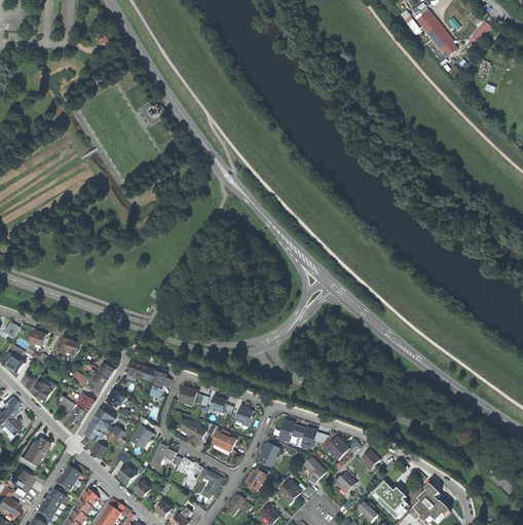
[(421,20),(423,19),(420,13),(413,20),(411,16),(406,10),(406,11),(401,5),(396,8),(416,34),(425,27),(426,26),(421,20)]
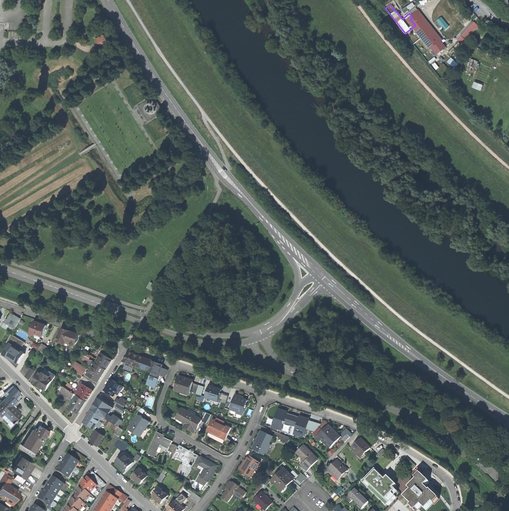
[(412,18),(419,12),(416,8),(410,13),(409,13),(412,18)]
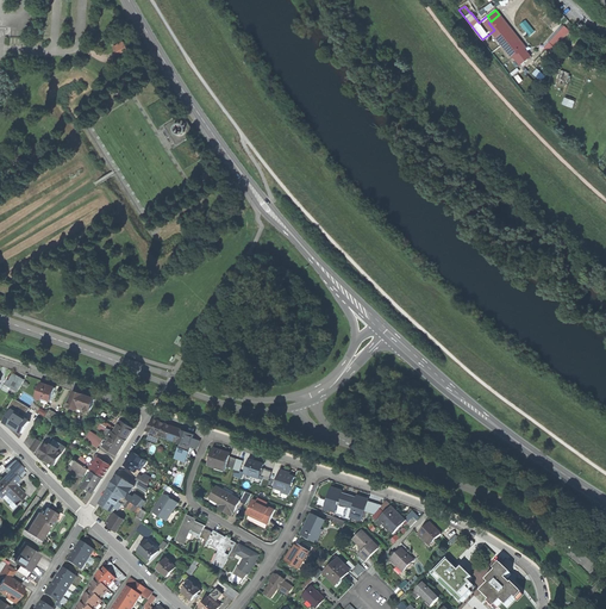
[(517,63),(529,54),(520,43),(522,42),(517,36),(516,37),(499,14),(491,22),(488,23),(494,30),(493,31),(517,63)]
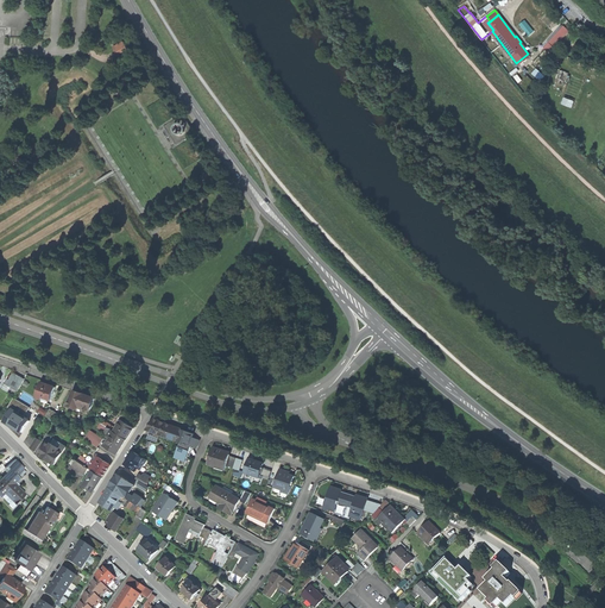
[(567,29),(562,24),(547,41),(552,45),(567,29)]
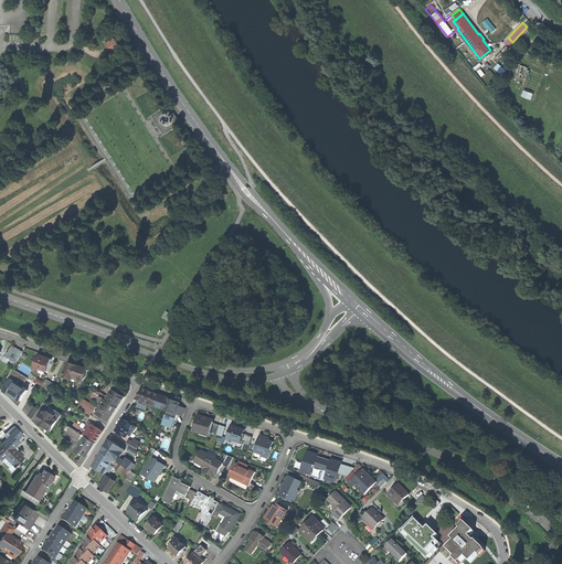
[(512,42),(508,38),(504,43),(513,52),(518,46),(512,42)]
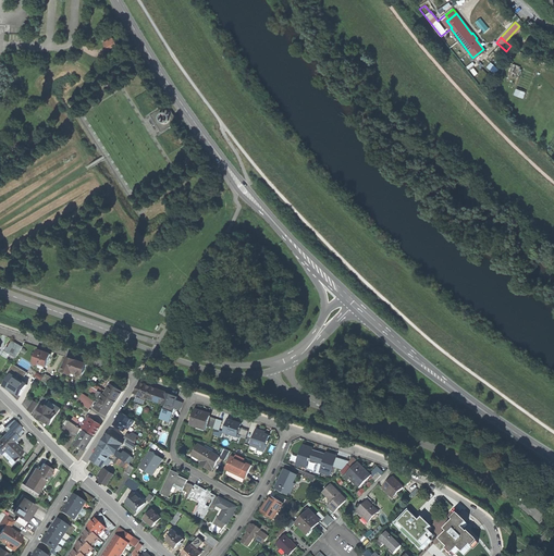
[(108,38),(101,42),(107,52),(113,49),(108,38)]
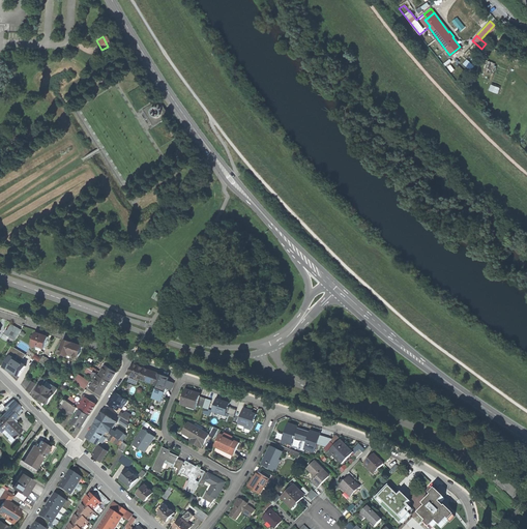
[(8,323),(5,329),(4,330),(15,335),(19,329),(8,323)]
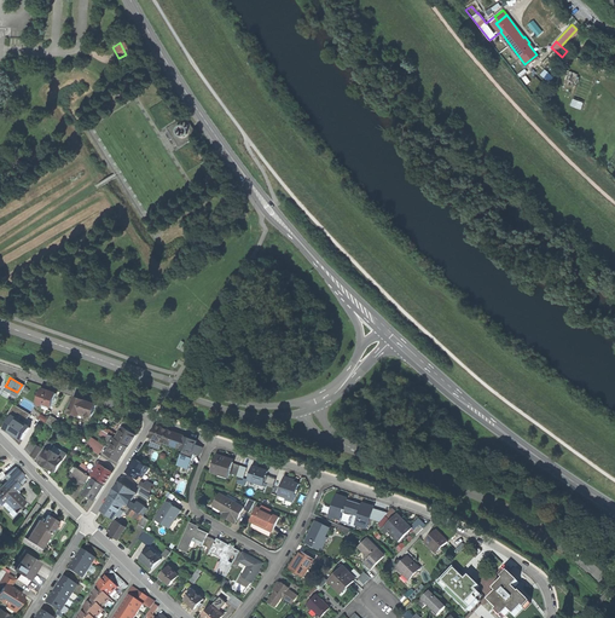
[(5,383),(1,390),(15,397),(17,392),(5,386),(6,385),(5,383)]
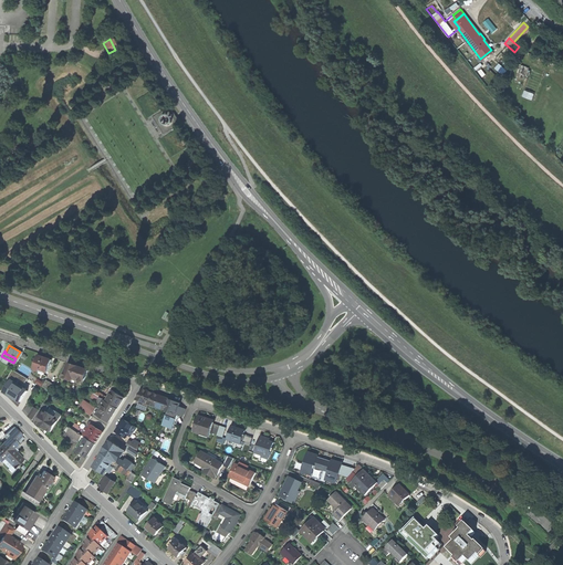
[(49,359),(35,355),(31,368),(34,369),(37,370),(37,368),(43,370),(45,370),(49,359)]
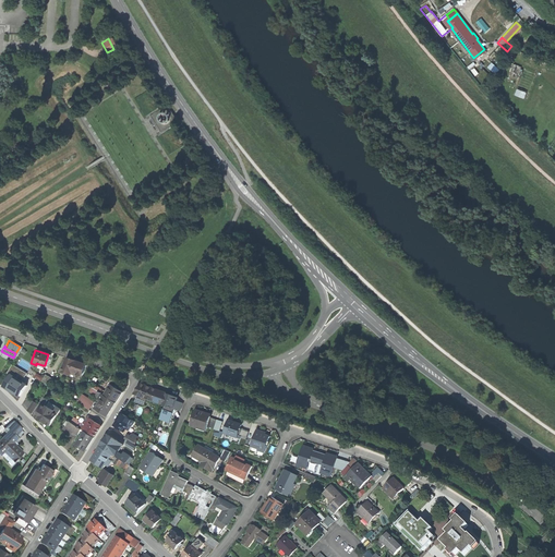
[(84,364),(65,358),(61,370),(70,373),(70,371),(81,374),(84,364)]
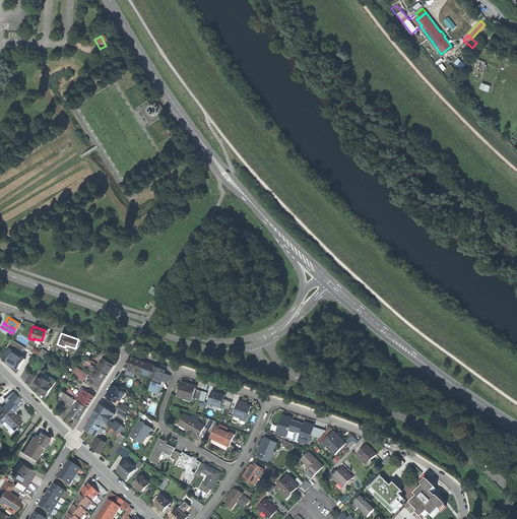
[(12,351),(13,352),(17,346),(18,347),(20,344),(10,338),(4,346),(8,348),(12,351)]
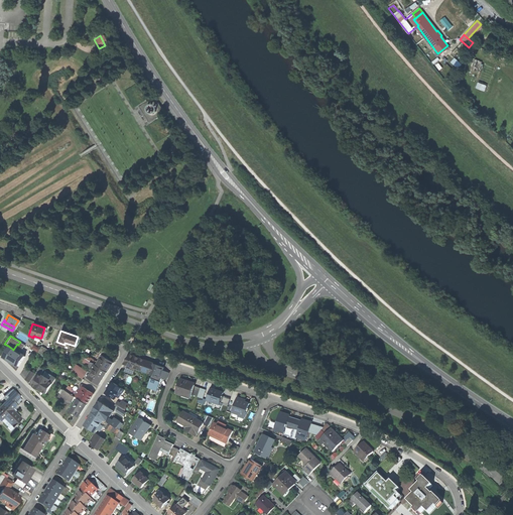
[(2,355),(12,361),(11,362),(16,366),(22,356),(13,350),(12,349),(8,346),(2,355)]
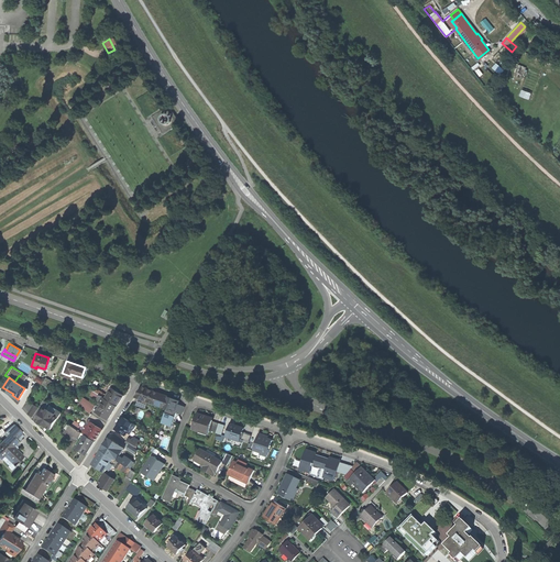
[(51,382),(43,377),(40,384),(46,388),(51,382)]
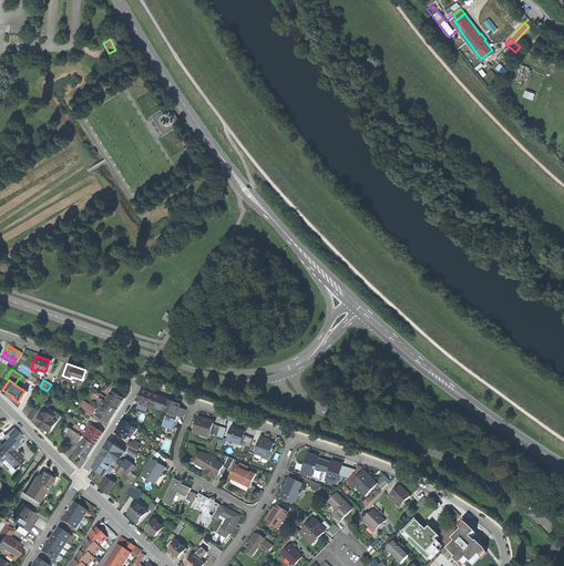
[(141,389),(134,399),(153,407),(157,395),(141,389)]
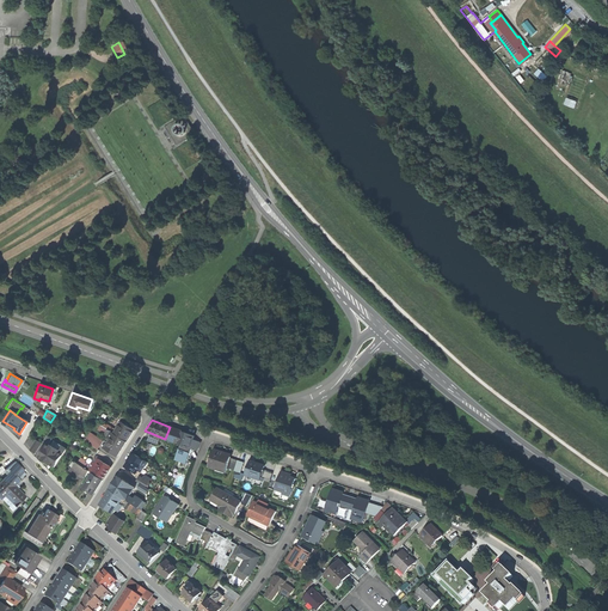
[(99,425),(112,433),(115,429),(102,421),(99,425)]
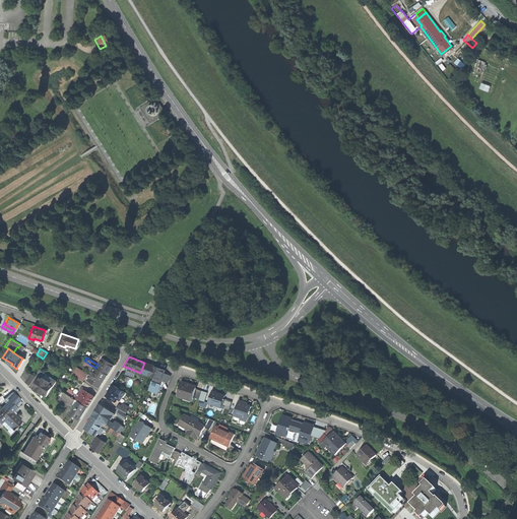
[(95,368),(106,375),(112,365),(102,358),(98,365),(95,368)]
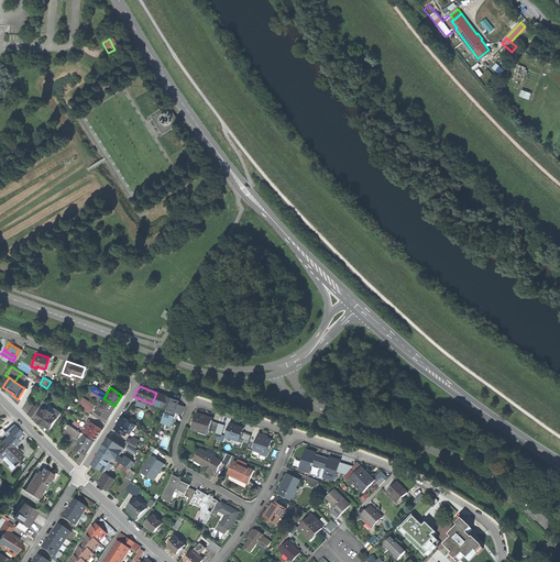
[(103,398),(91,390),(89,394),(101,403),(103,398)]
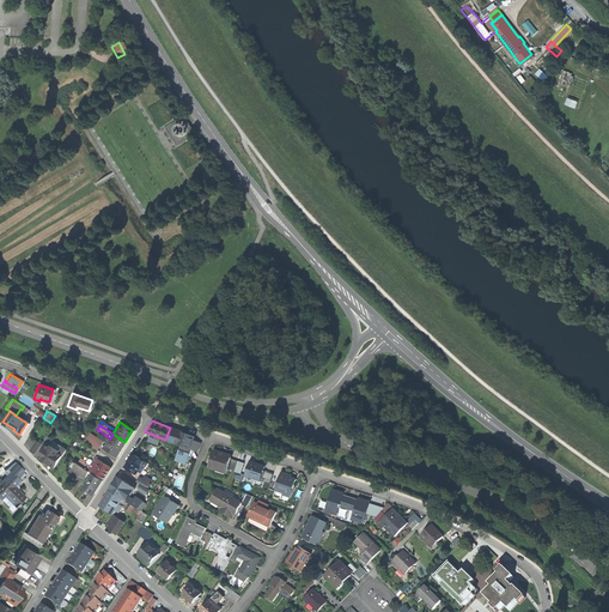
[(170,428),(165,440),(177,443),(182,431),(170,428)]
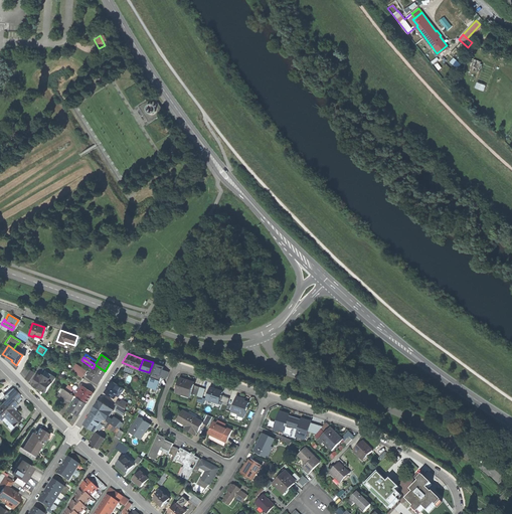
[(153,362),(149,372),(150,373),(147,382),(156,386),(160,374),(158,373),(161,366),(153,362)]
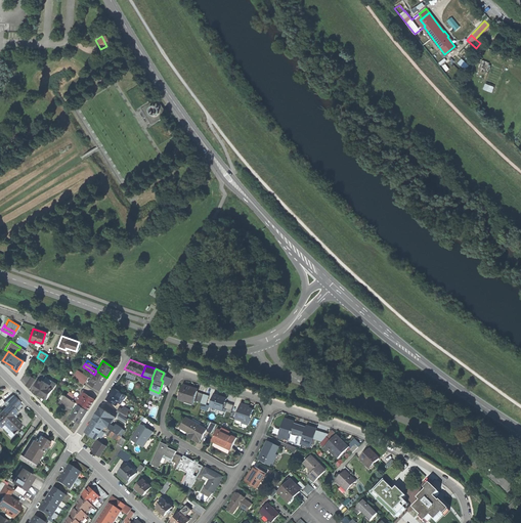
[(94,375),(88,384),(98,390),(106,378),(96,371),(94,375)]
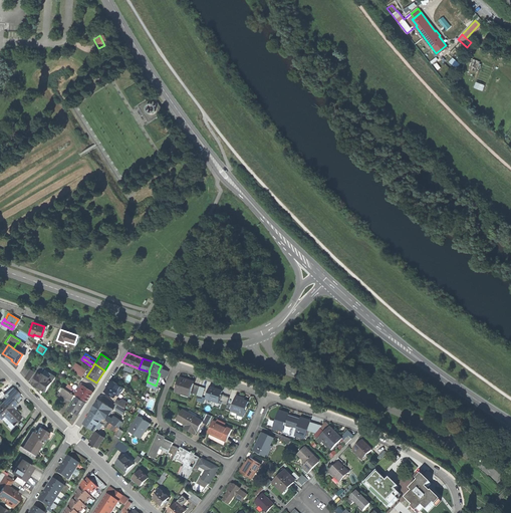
[(74,365),(71,370),(74,373),(79,376),(81,373),(75,368),(76,367),(74,365)]
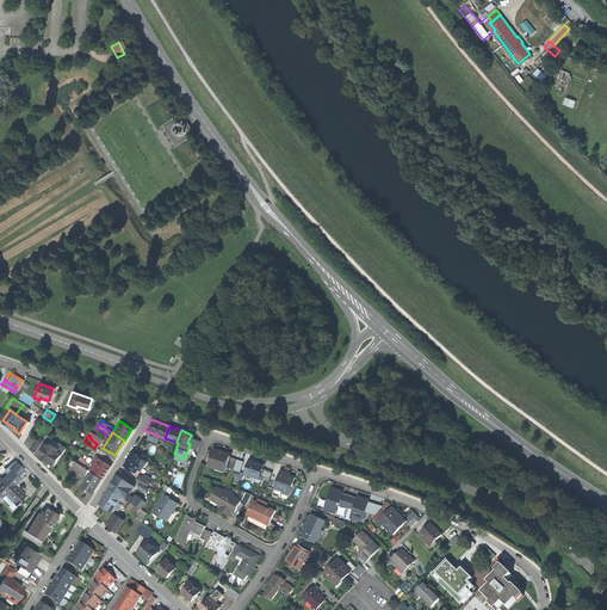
[(33,438),(28,448),(32,450),(38,442),(33,438)]
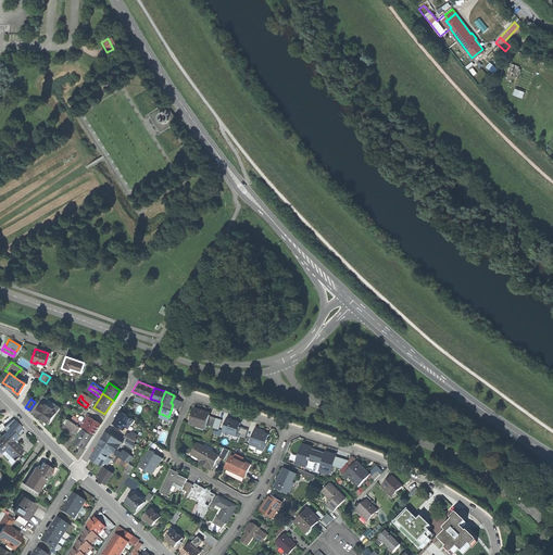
[(39,403),(33,414),(47,424),(58,406),(53,404),(51,407),(45,403),(42,405),(39,403)]
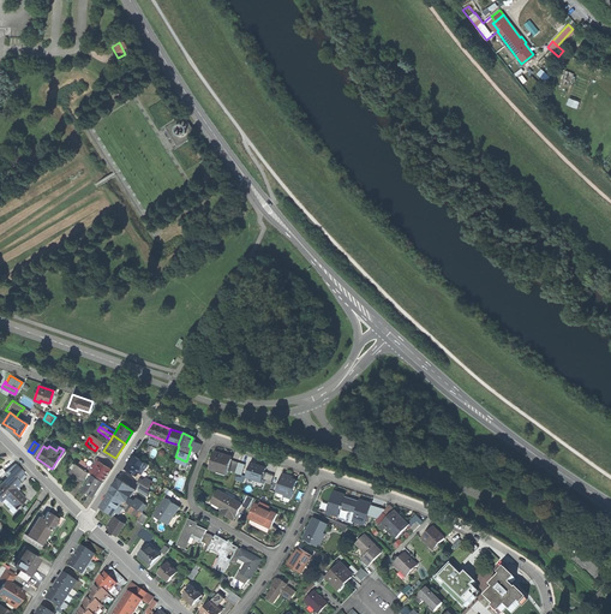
[(213,451),(207,468),(214,470),(215,468),(225,471),(226,470),(229,459),(229,458),(222,455),(223,454),(213,451)]
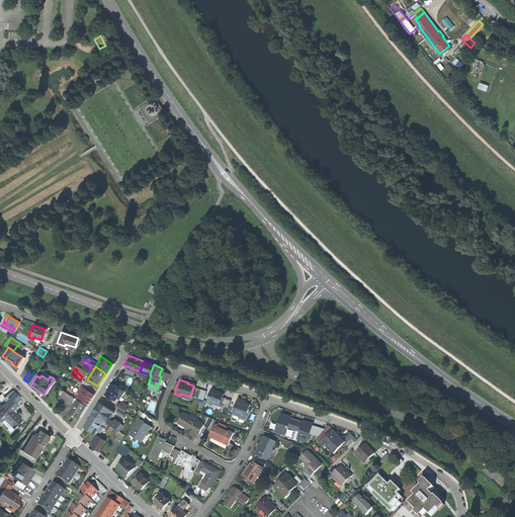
[(118,395),(120,396),(123,391),(110,382),(104,394),(113,400),(116,395),(118,396),(118,395)]
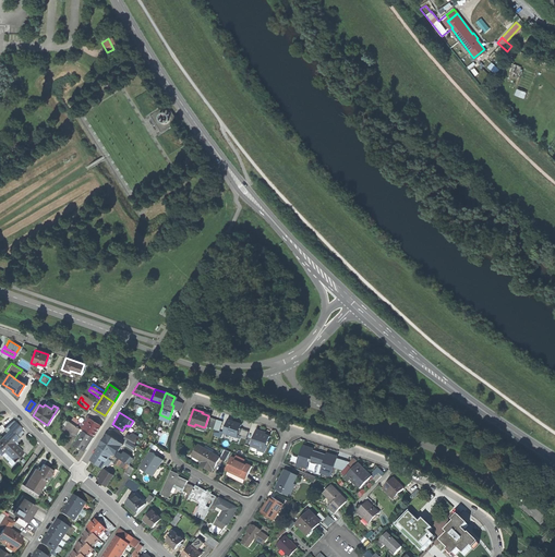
[(208,416),(205,426),(213,428),(216,420),(208,416)]
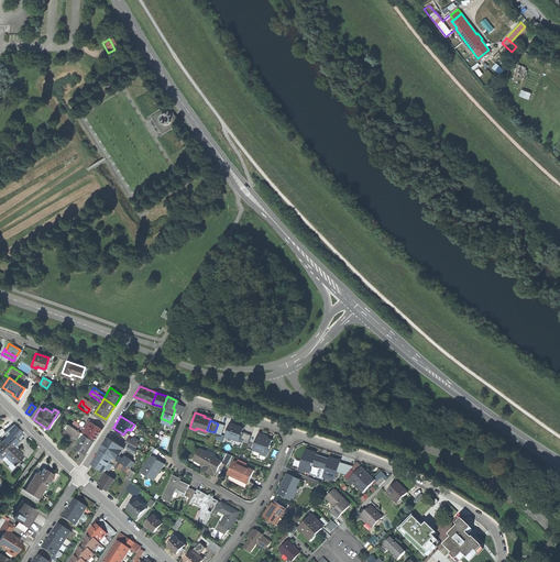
[(80,432),(84,434),(92,440),(99,429),(88,421),(80,432)]
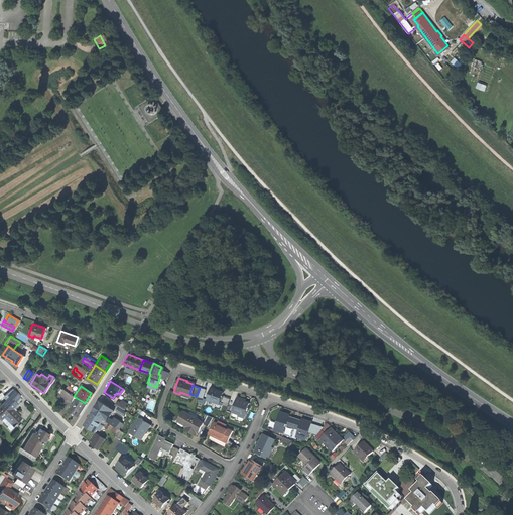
[(10,388),(2,394),(5,397),(6,396),(11,401),(17,395),(10,388)]
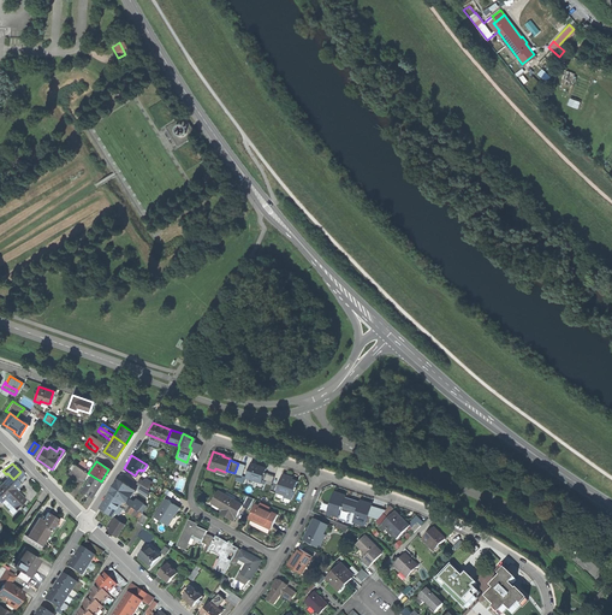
[(260,479),(263,468),(254,465),(254,466),(249,463),(244,477),(250,478),(250,477),(260,479)]
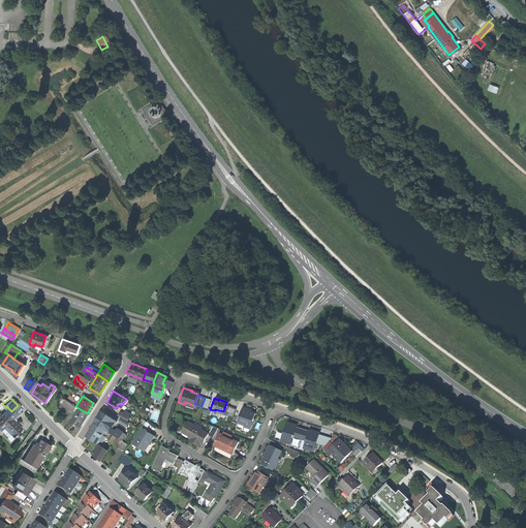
[(75,406),(74,406),(69,402),(64,399),(63,400),(61,403),(67,408),(66,410),(69,412),(70,410),(72,411),(75,406)]
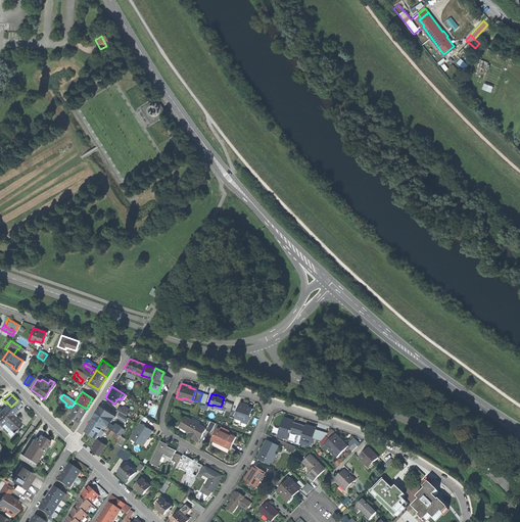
[(6,401),(5,402),(0,407),(0,422),(1,421),(10,430),(9,431),(10,432),(18,423),(9,414),(13,409),(11,407),(6,401)]
